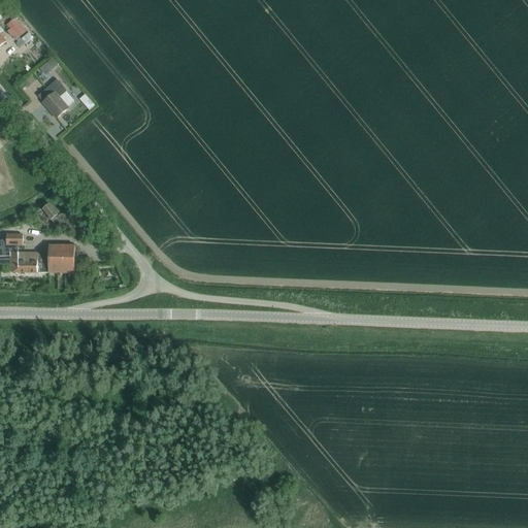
[(17,21),(15,19),(6,26),(9,30),(7,32),(11,36),(15,40),(26,32),(23,27),(24,26),(19,19),(17,21)]
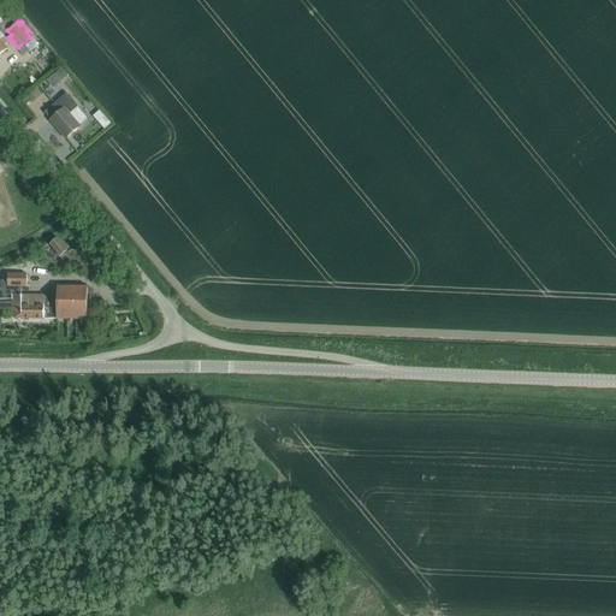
[(33,55),(42,48),(39,45),(33,39),(24,47),(33,55)]
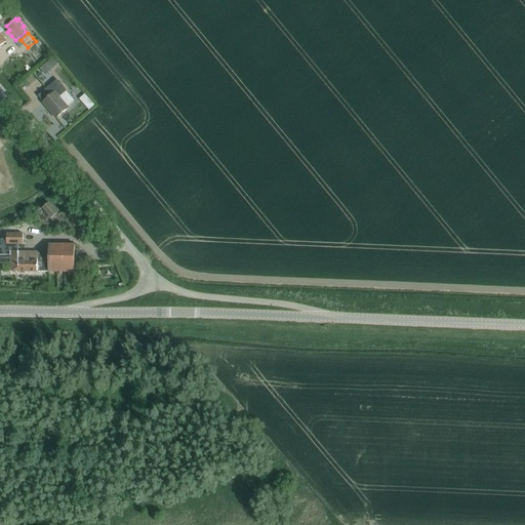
[(45,66),(41,70),(45,75),(49,71),(45,66)]
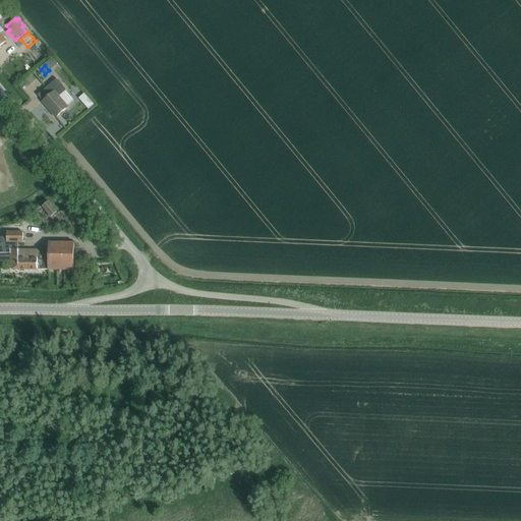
[(55,117),(63,110),(67,107),(66,106),(72,100),(65,91),(66,90),(56,78),(45,88),(51,95),(42,102),(55,117)]
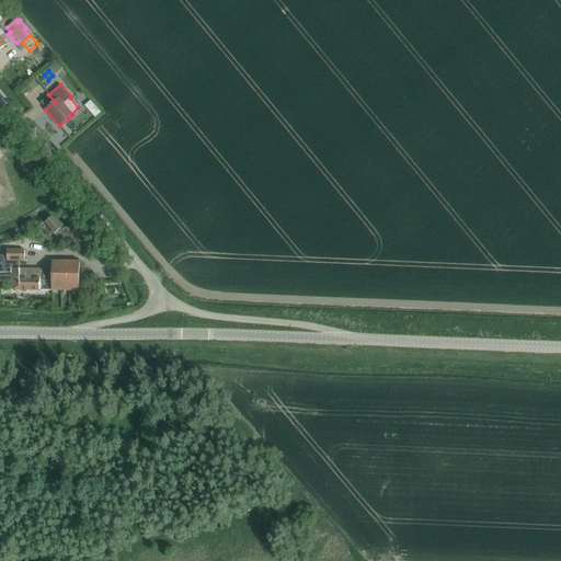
[(72,100),(80,110),(87,104),(79,94),(72,100)]
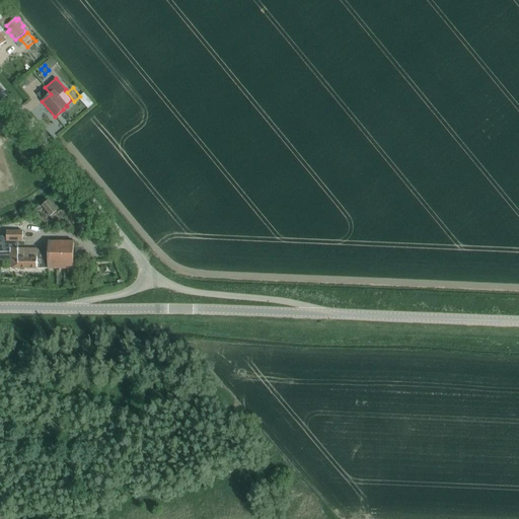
[(51,216),(57,211),(48,201),(42,206),(51,216)]
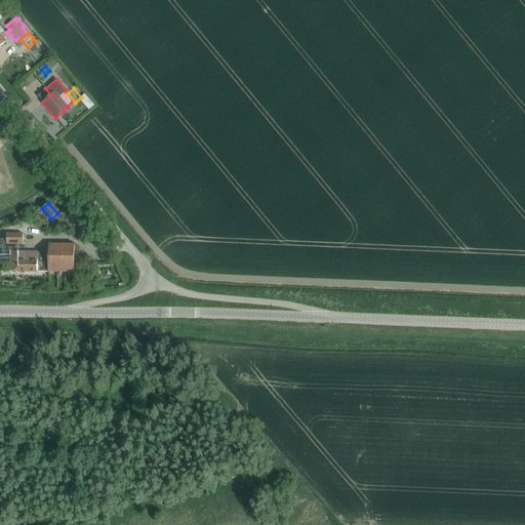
[(9,271),(38,272),(37,253),(37,251),(18,251),(18,245),(23,245),(23,234),(6,234),(6,239),(6,244),(4,245),(3,239),(0,239),(0,263),(10,263),(9,271)]
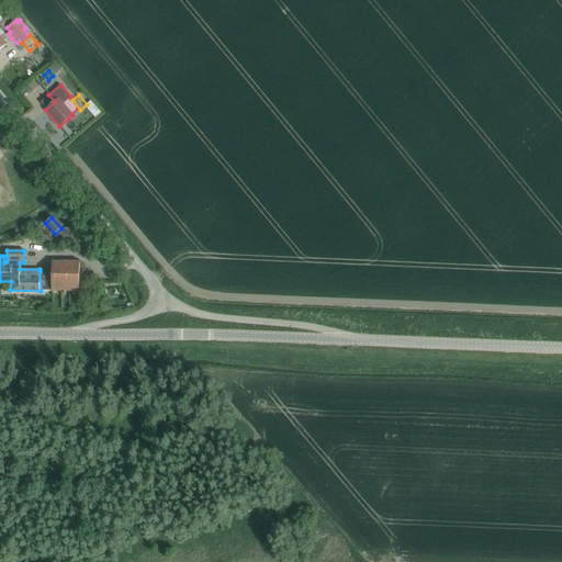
[(52,271),(52,291),(79,291),(79,261),(52,261),(52,271)]
